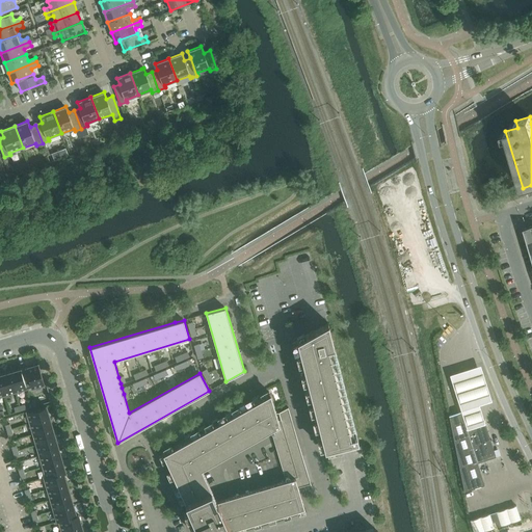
[(358,441),(328,322),(297,340),(324,450),(358,441)]
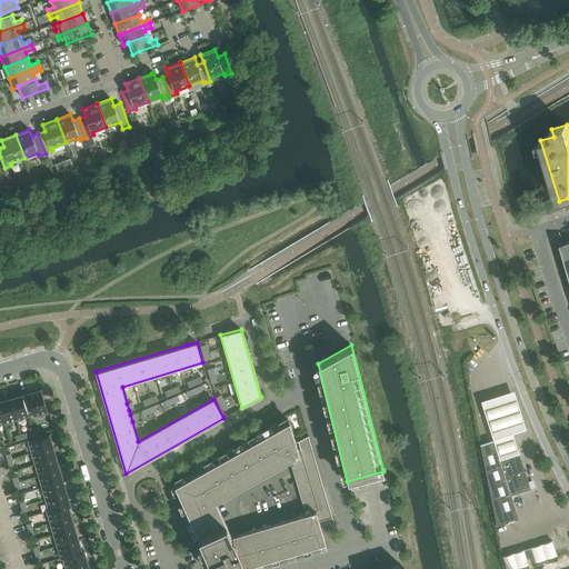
[(37,390),(21,395),(28,416),(47,410),(42,392),(41,388),(36,389),(37,390)]
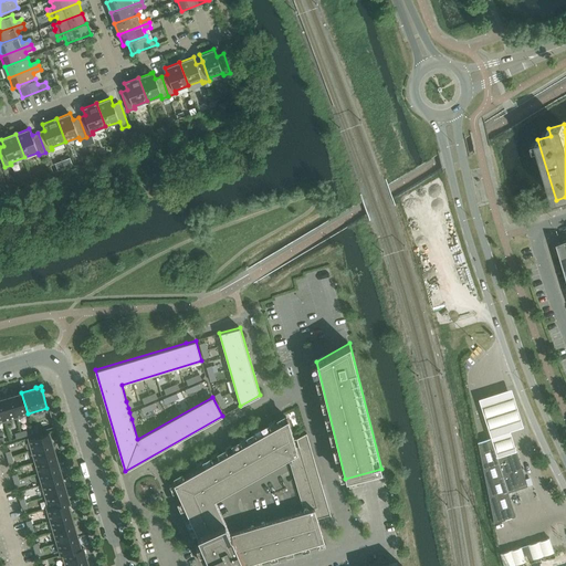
[(491,438),(495,454),(515,448),(510,431),(522,428),(509,388),(478,398),(491,438)]
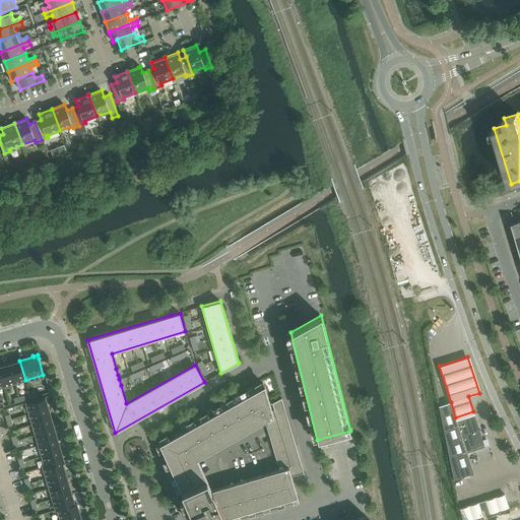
[(25,380),(19,361),(9,364),(15,383),(25,380)]
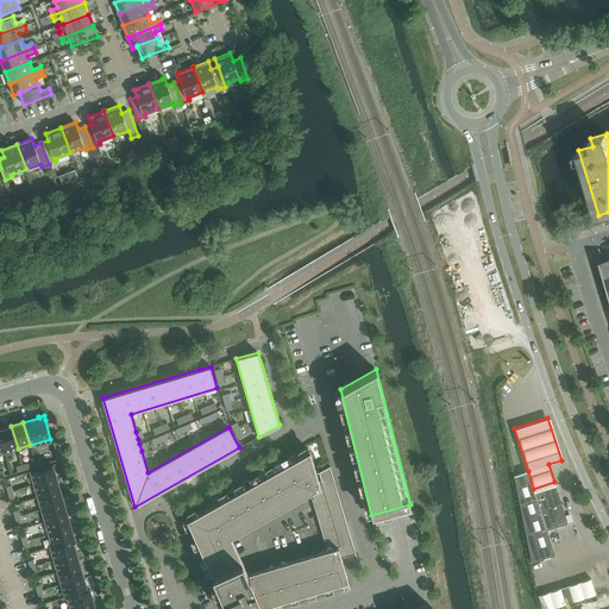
[(18,449),(11,426),(0,428),(0,434),(5,452),(18,449)]
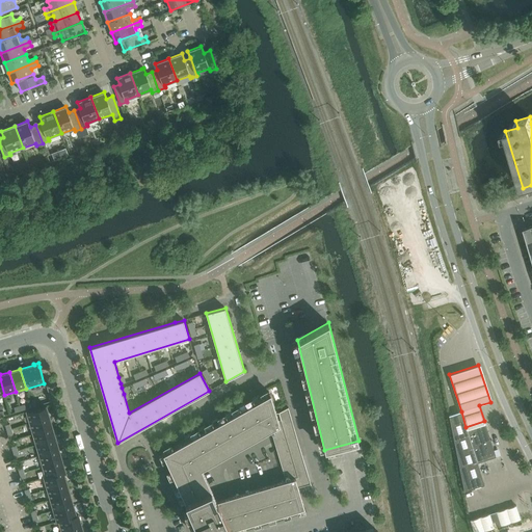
[(288,407),(278,413),(281,420),(278,421),(270,393),(163,453),(198,531),(223,531),(304,508),(298,487),(310,483),(311,486),(312,486),(288,407)]
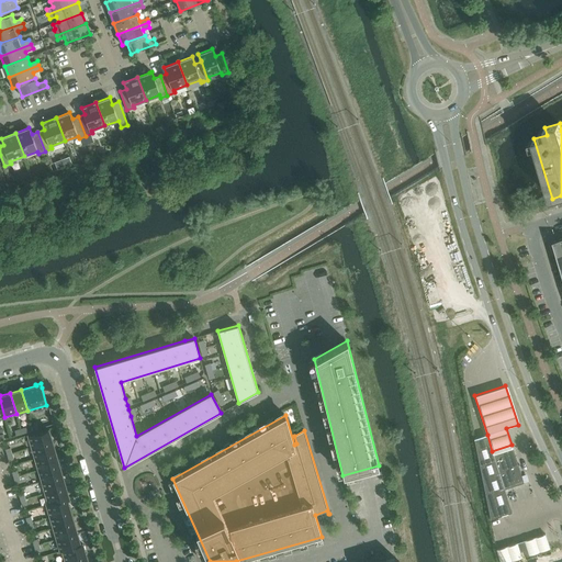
[(53,441),(49,429),(29,436),(32,447),(53,441)]
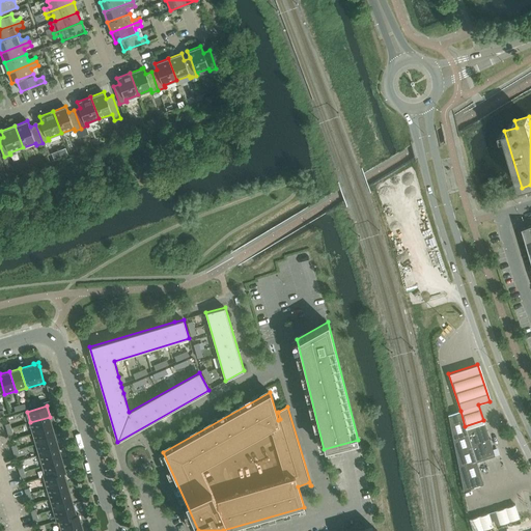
[(448,415),(464,491),(474,486),(483,483),(476,462),(495,455),(483,420),(475,423),(465,426),(460,411),(454,413),(448,415)]
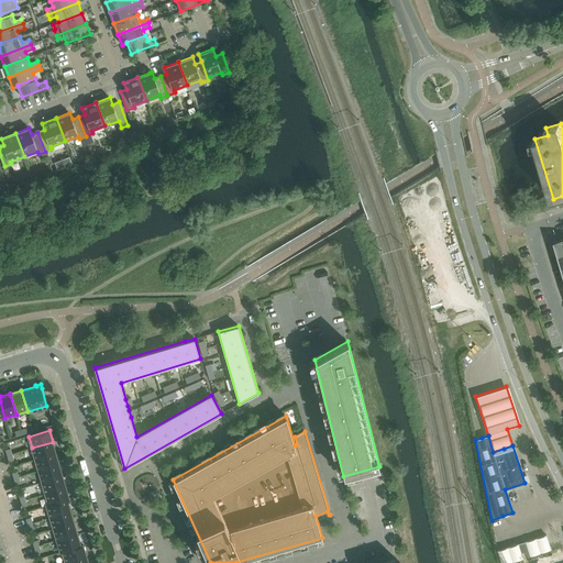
[(56,453),(53,442),(32,448),(35,460),(56,453)]
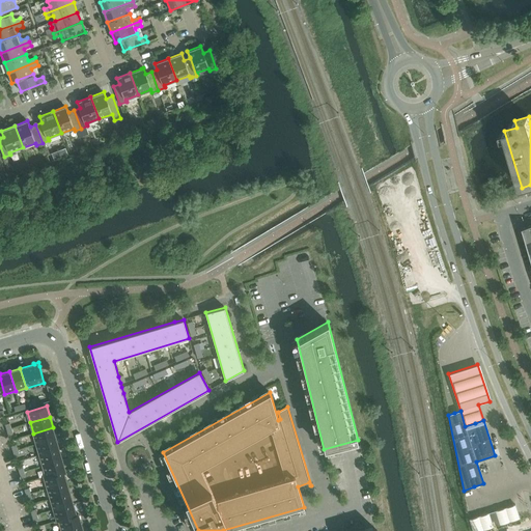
[(56,439),(53,427),(33,434),(36,444),(56,439)]
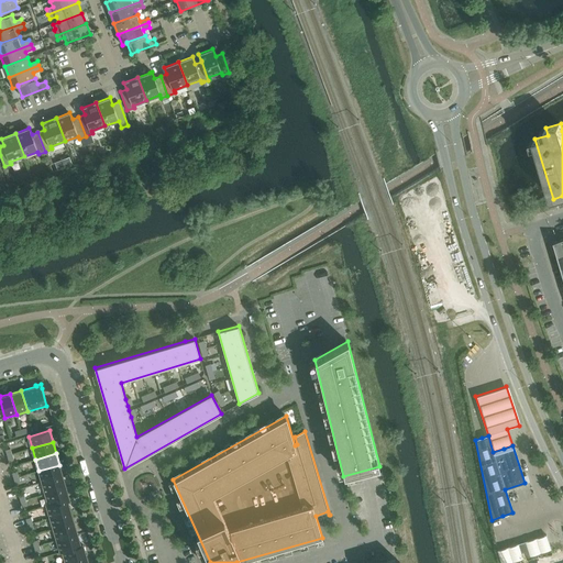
[(63,476),(59,465),(39,471),(42,483),(63,476)]
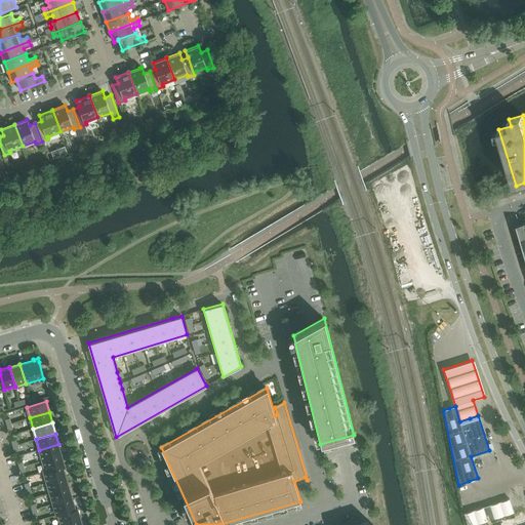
[(62,455),(58,444),(39,450),(42,460),(62,455)]
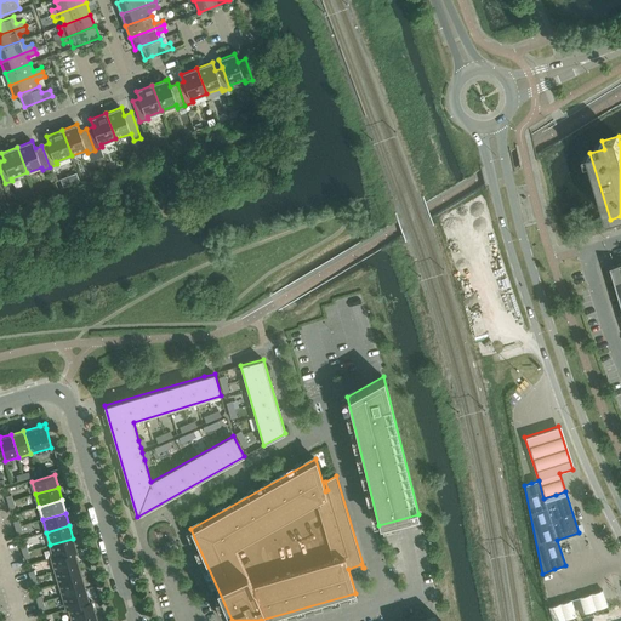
[(77,551),(73,539),(50,545),(53,557),(51,558),(77,551)]
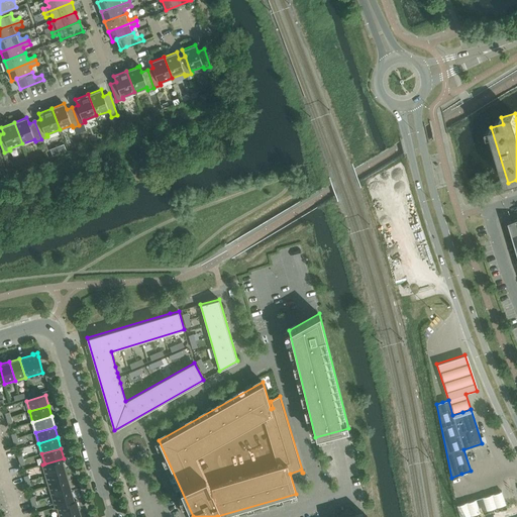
[(64,458),(42,464),(45,475),(65,470),(62,459),(64,458)]
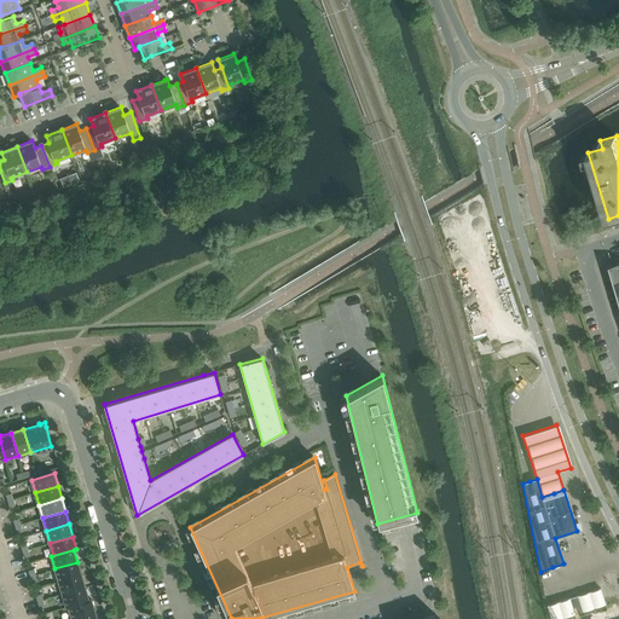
[(81,574),(77,562),(55,568),(59,582),(81,574)]
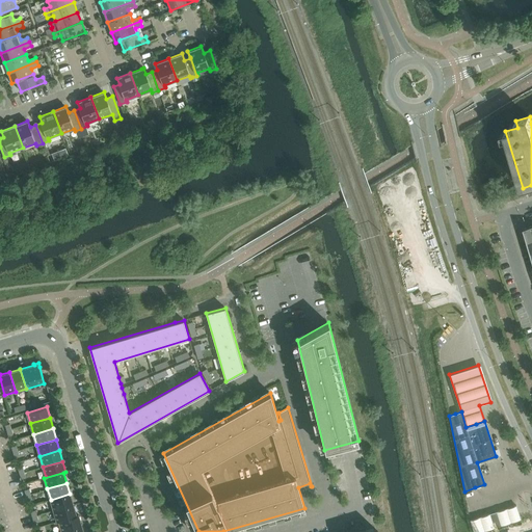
[(74,504),(70,494),(51,500),(54,510),(74,504)]
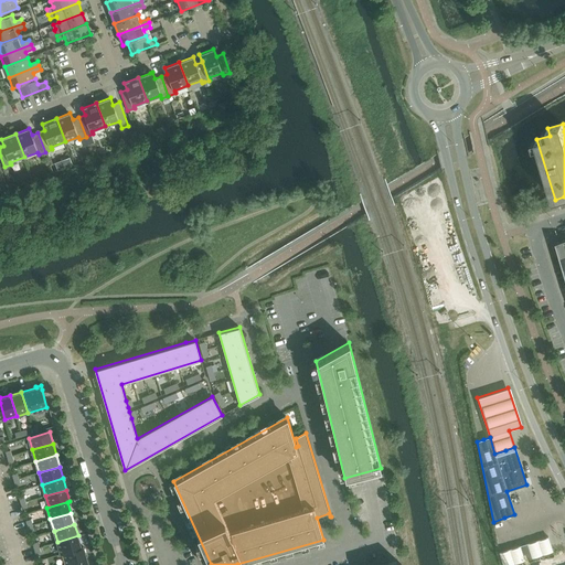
[(81,546),(78,535),(57,542),(61,553),(84,546),(83,546),(81,546)]
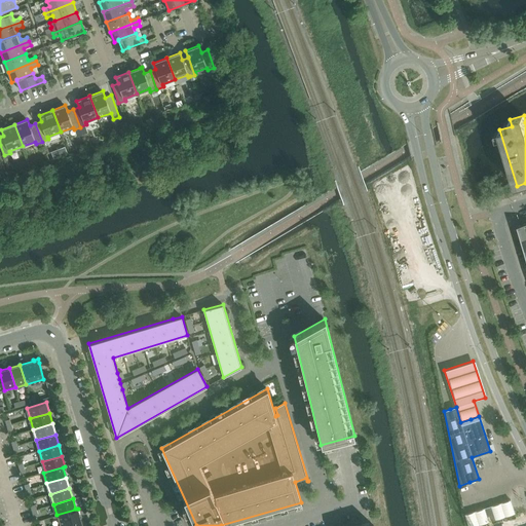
[(511,499),(464,514),(467,525),(474,525),(515,514),(514,508),(511,499)]
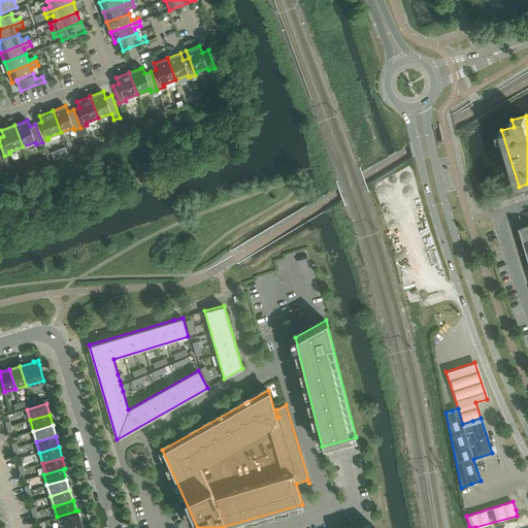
[(81,522),(78,510),(57,517),(57,518),(59,518),(62,527),(81,522)]
